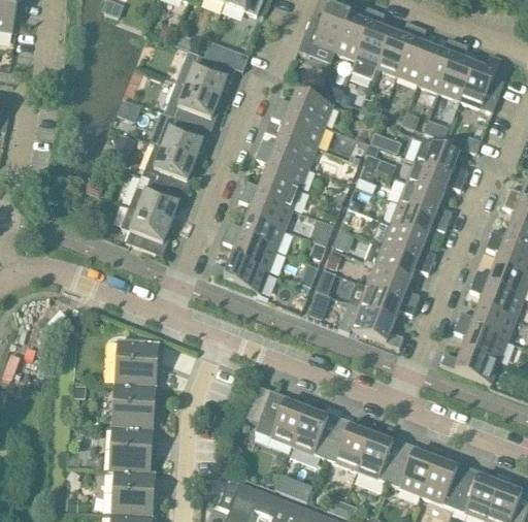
[(0,0),(0,29),(12,32),(18,0),(0,0)]
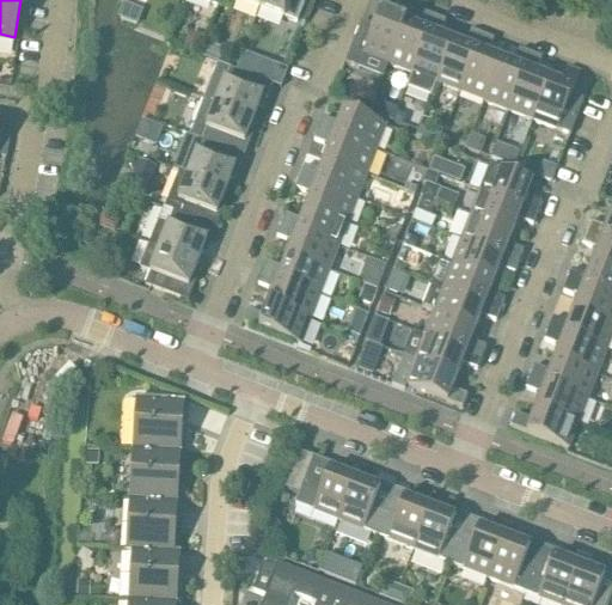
[(262,0),(261,4),(285,13),(285,12),(298,17),(304,0),(262,0)]
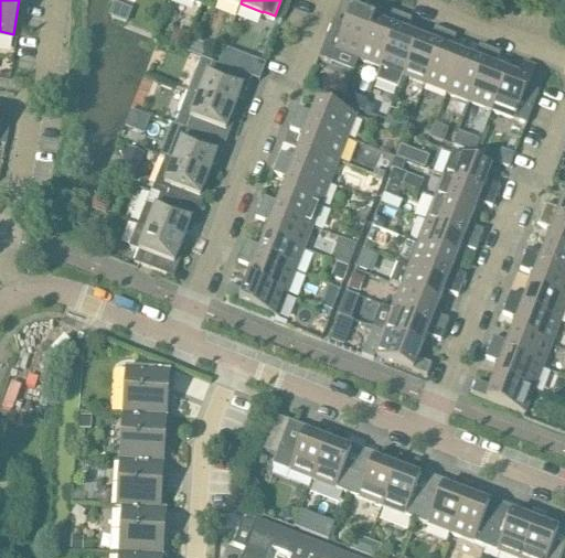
[(353,67),(359,55),(373,15),(362,11),(366,0),(353,0),(345,20),(333,14),(318,53),(353,67)]
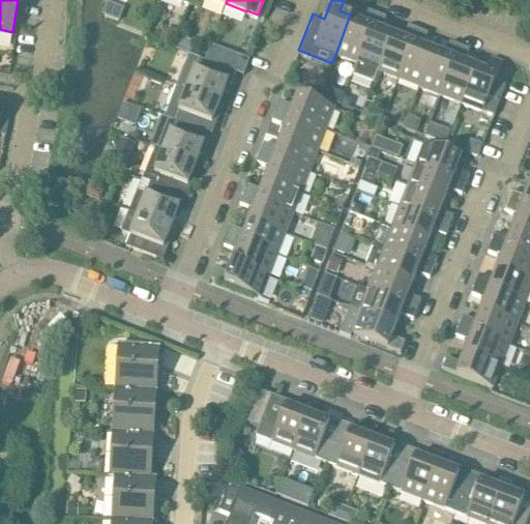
[(336,52),(357,60),(376,10),(366,6),(361,20),(350,15),(336,52)]
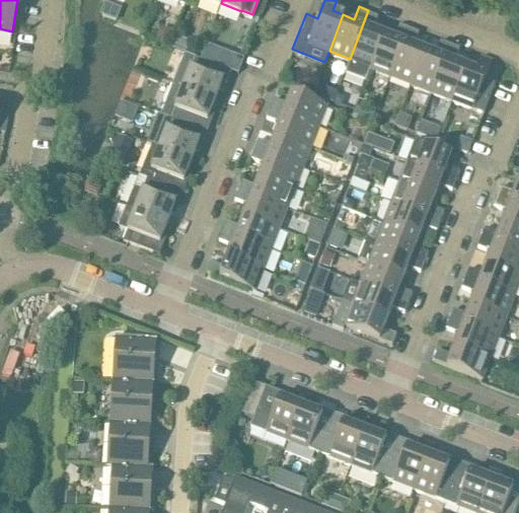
[(368,10),(350,59),(346,70),(366,78),(370,66),(384,30),(373,26),(378,13),(368,10)]
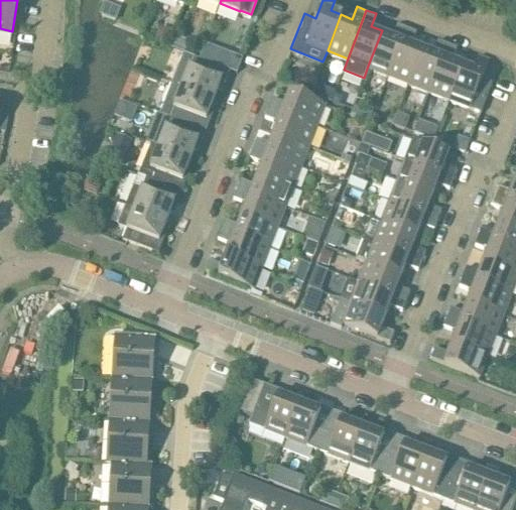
[(368,66),(388,74),(407,25),(397,22),(392,34),(382,30),(368,66)]
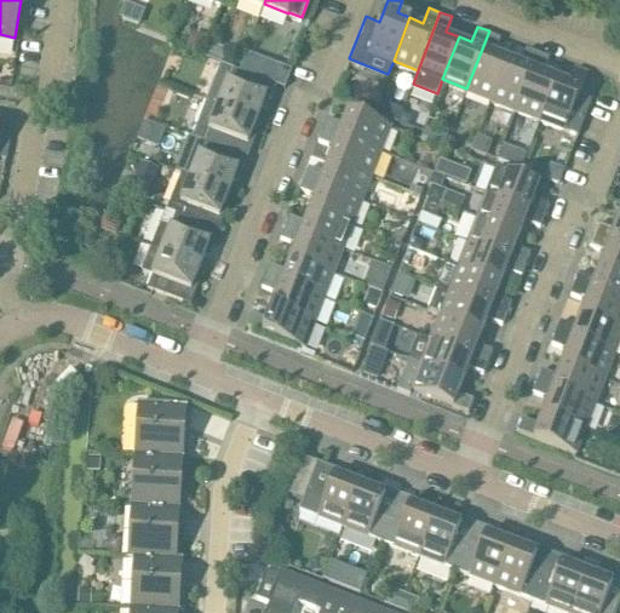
[(466,89),(491,98),(507,56),(494,51),(500,35),(489,30),(466,89)]
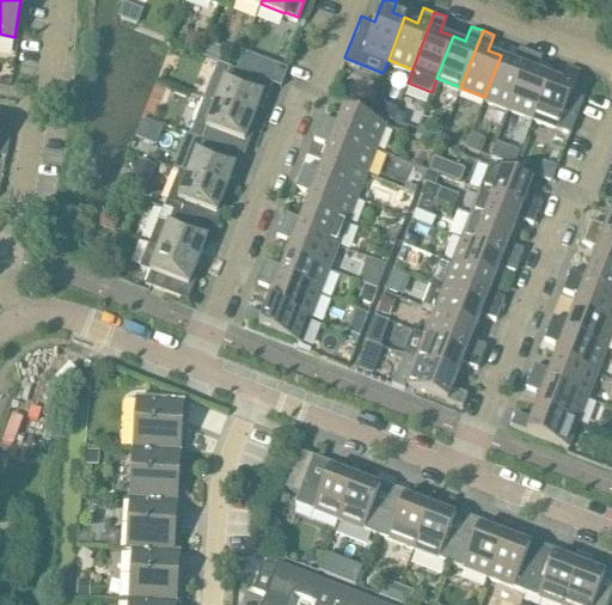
[(484,97),(508,107),(531,49),(520,44),(514,60),(501,55),(484,97)]
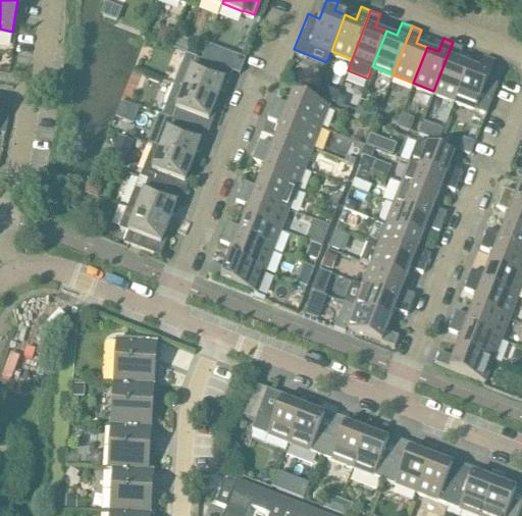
[(453,42),(433,91),(454,98),(468,62),(458,58),(462,45),(453,42)]
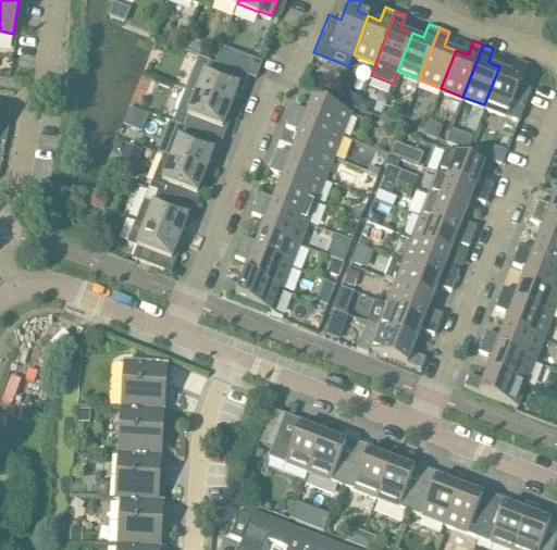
[(186,86),(231,103),(239,82),(244,84),(248,72),(199,53),(194,65),(192,66),(186,79),(187,82),(186,86)]
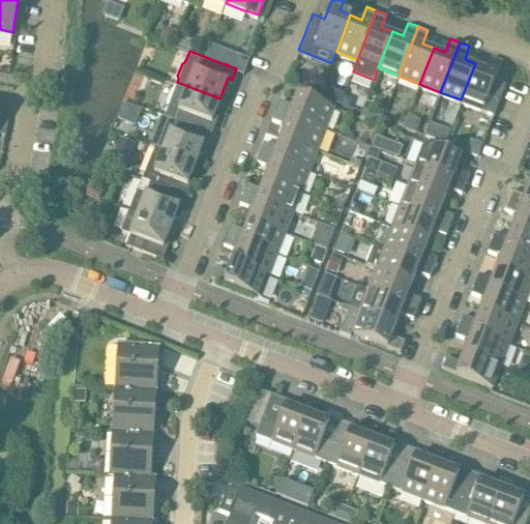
[(487,67),(475,63),(461,99),(494,113),(505,82),(495,78),(502,59),(492,55),(487,67)]
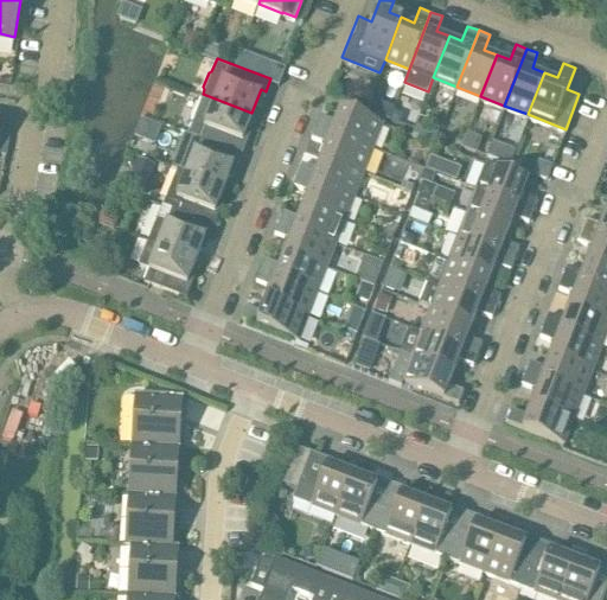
[(251,113),(203,94),(200,99),(198,100),(192,114),(193,116),(189,129),(200,134),(199,134),(215,140),(219,128),(243,136),(251,113)]
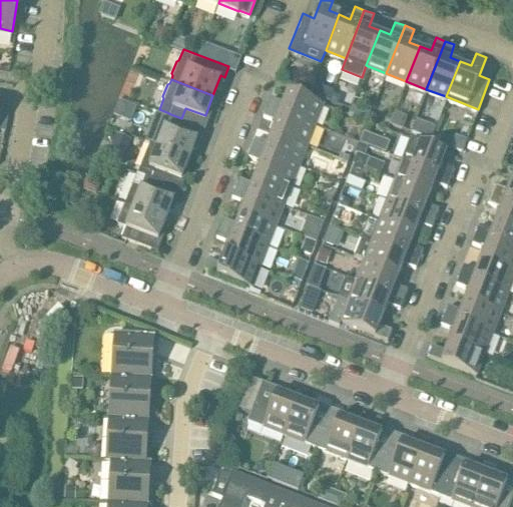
[(268,104),(316,122),(324,101),(289,88),(284,99),(272,94),(268,104)]
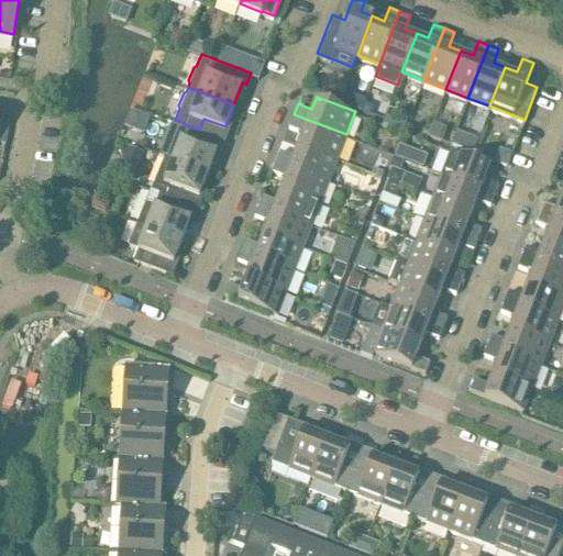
[(299,142),(338,157),(346,134),(294,114),(289,124),(304,130),(299,142)]
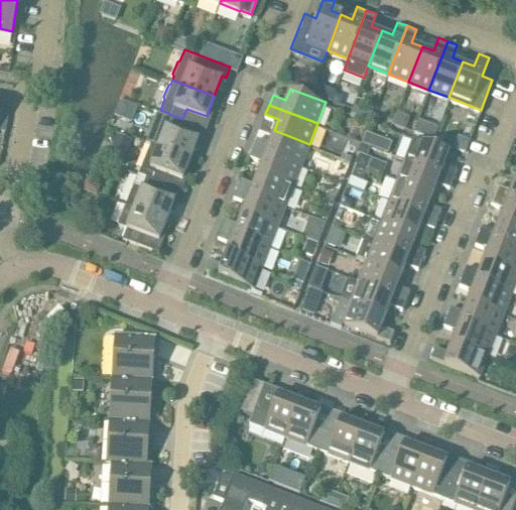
[(158,109),(146,140),(150,141),(150,140),(158,144),(190,157),(199,137),(178,129),(182,119),(169,114),(170,114),(160,110),(158,109)]
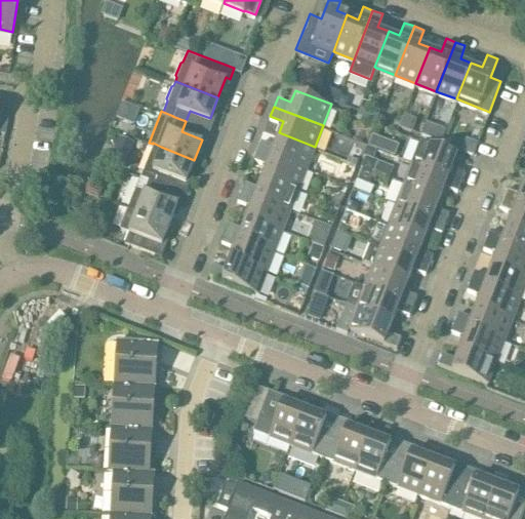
[(257,148),(307,167),(315,147),(279,132),(275,143),(261,137),(257,148)]
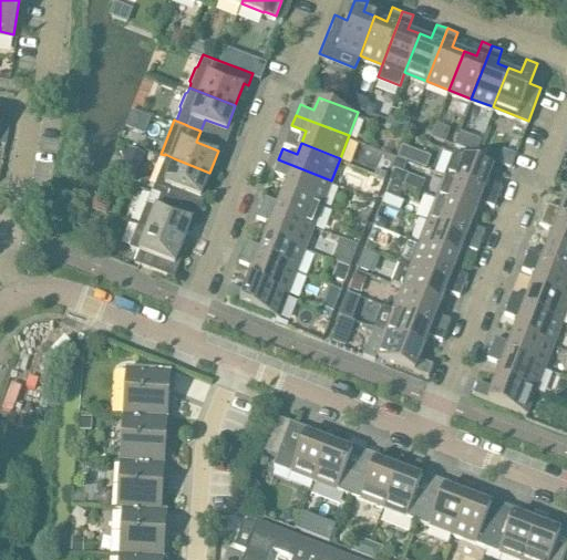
[(445,173),(498,194),(502,183),(488,177),(493,165),(454,149),(445,173)]
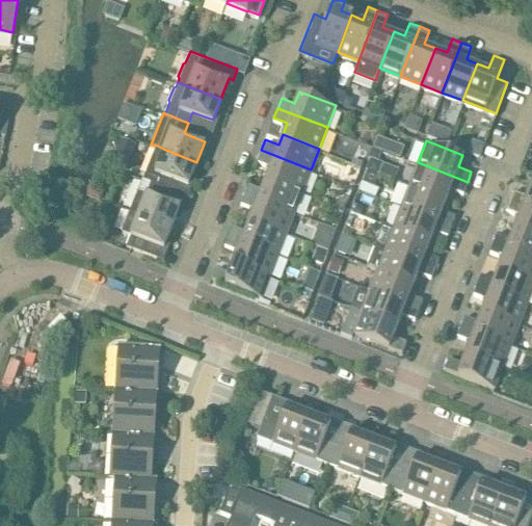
[(155,146),(142,178),(147,179),(164,186),(168,175),(188,182),(196,162),(163,149),(155,145),(155,146)]
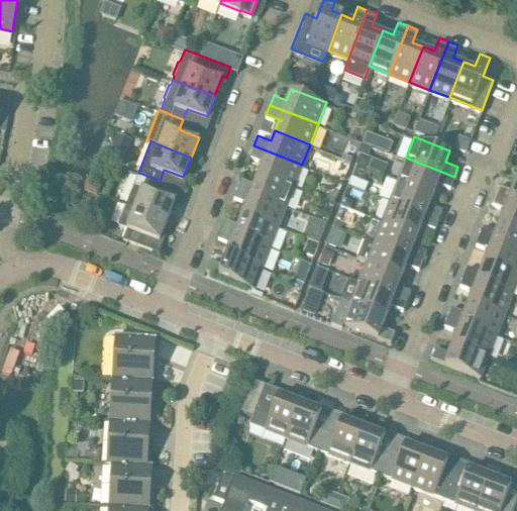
[(259,171),(294,185),(302,165),(253,145),(250,155),(263,160),(259,171)]
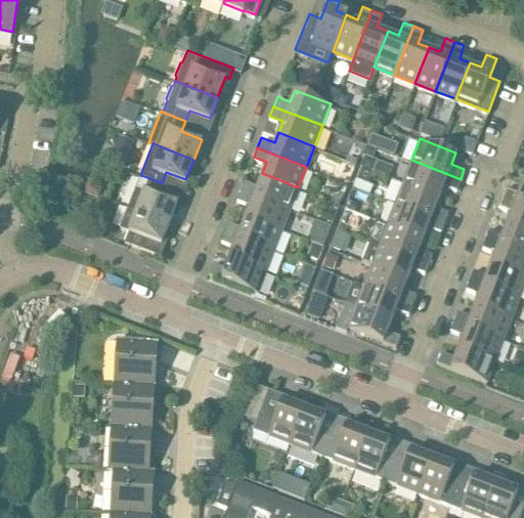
[(461,179),(411,160),(403,180),(439,195),(443,183),(456,188),(461,179)]
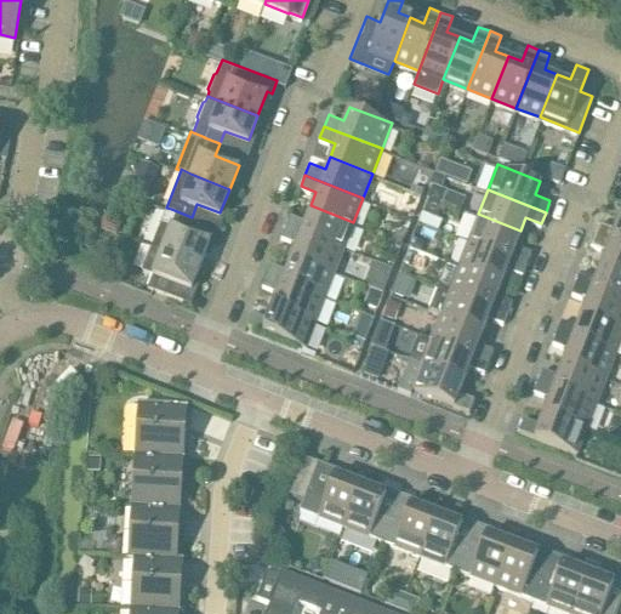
[(286,223),(345,246),(353,222),(311,205),(306,219),(290,212),(286,223)]
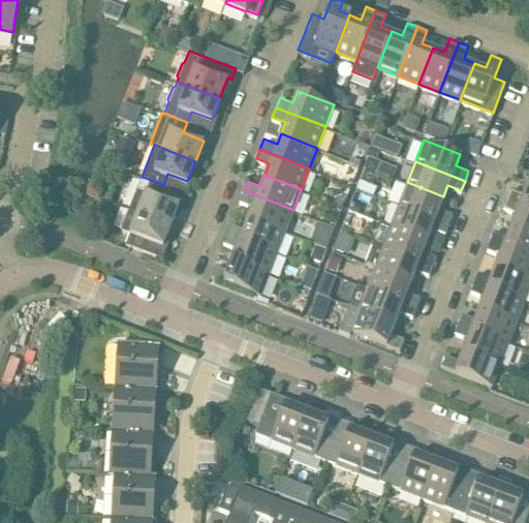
[(137,187),(129,208),(170,223),(175,213),(178,206),(182,208),(183,205),(187,194),(163,185),(146,178),(142,189),(137,187)]
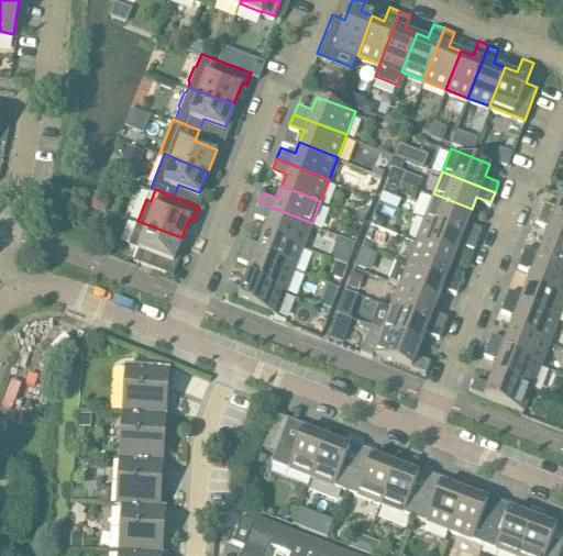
[(543,199),(540,210),(562,219),(562,191),(562,192),(558,204),(543,199)]
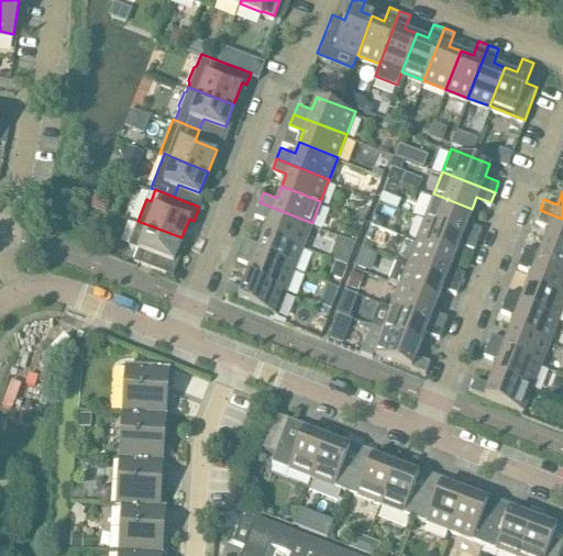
[(472,209),(433,193),(424,215),(477,236),(482,225),(467,220),(472,209)]
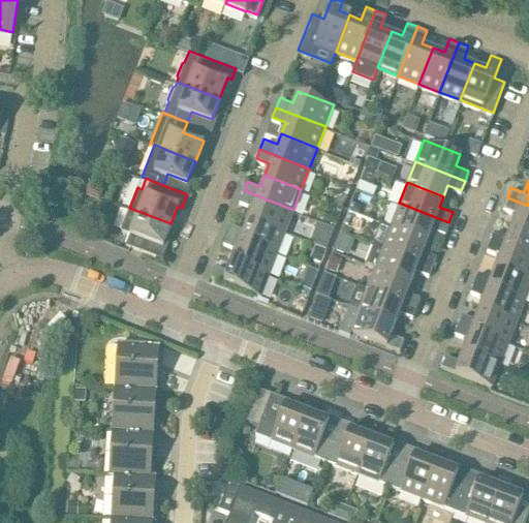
[(248,216),(285,231),(293,210),(244,190),(240,201),(253,206),(248,216)]
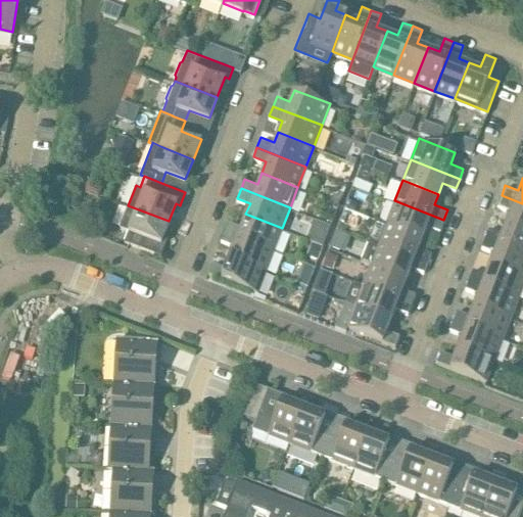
[(506,221),(522,227),(522,203),(502,195),(497,204),(511,209),(506,221)]
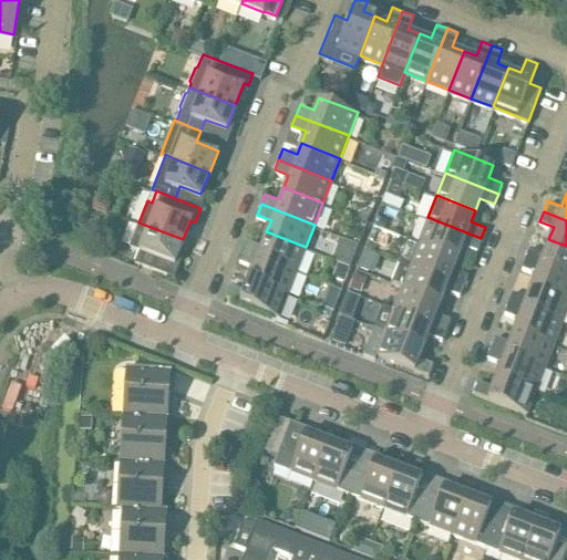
[(481,238),(428,217),(419,239),(457,255),(463,242),(476,248),(481,238)]
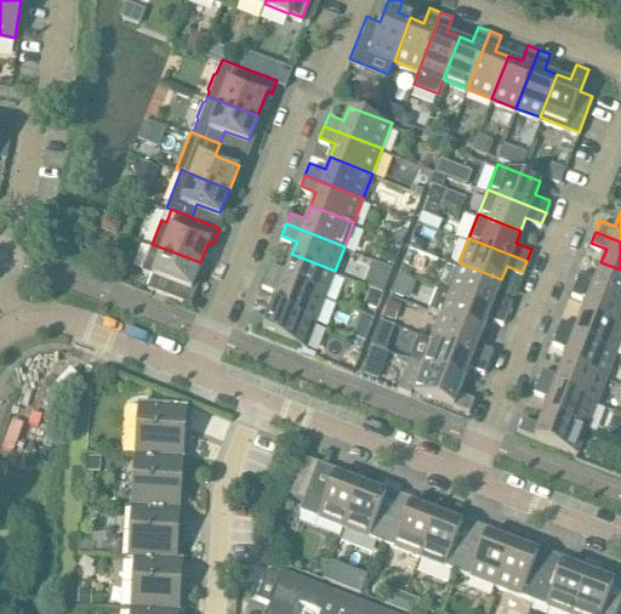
[(152,244),(142,267),(153,271),(148,284),(183,297),(188,285),(192,286),(200,262),(152,244)]
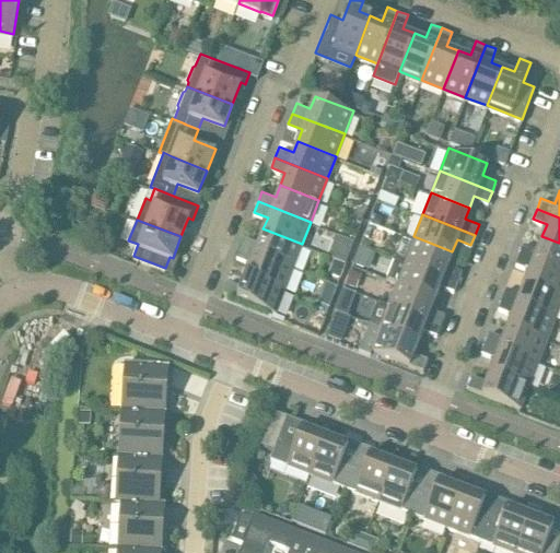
[(241,246),(293,266),(302,244),(263,228),(258,240),(245,235),(241,246)]
